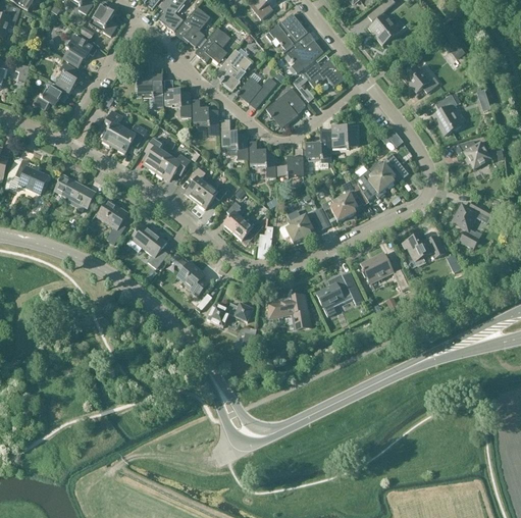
[(11,0),(16,3),(27,9),(33,0),(11,0)]
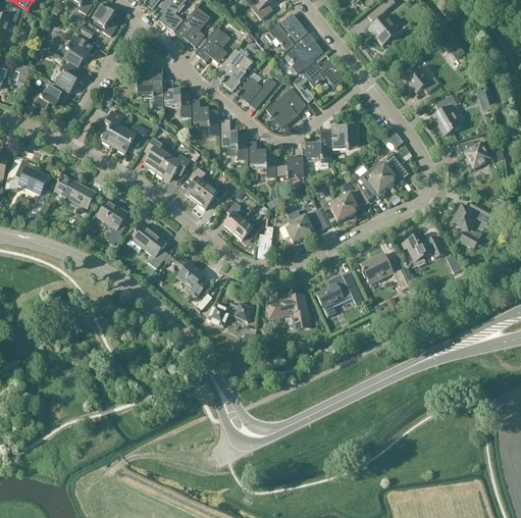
[(77,8),(85,12),(92,1),(91,0),(75,0),(79,2),(77,5),(79,5),(77,8)]
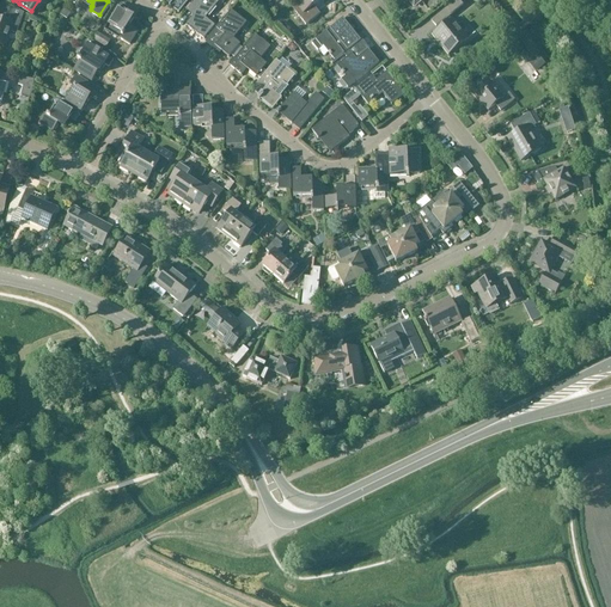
[(120,0),(114,10),(107,20),(122,29),(120,32),(121,34),(120,36),(128,41),(136,28),(128,22),(132,16),(123,10),(127,5),(120,0)]
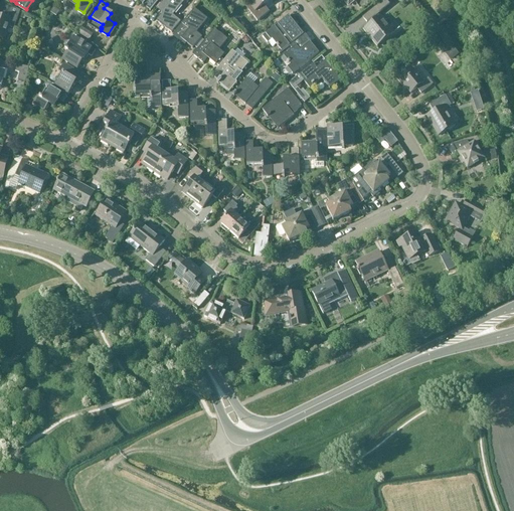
[(139,0),(150,8),(156,0),(139,0)]
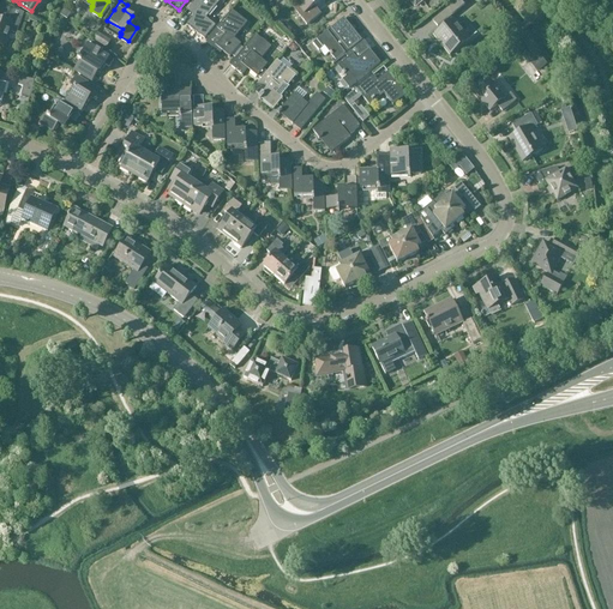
[(192,0),(187,7),(190,10),(193,12),(186,20),(204,35),(215,23),(205,14),(217,0),(192,0)]
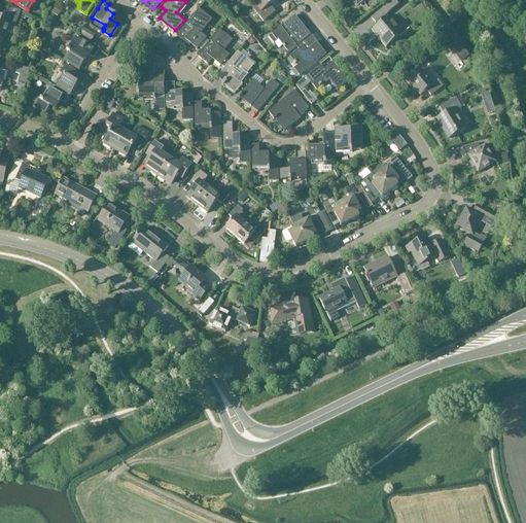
[(258,0),(259,2),(253,7),(261,16),(273,7),(269,2),(272,0),(258,0)]
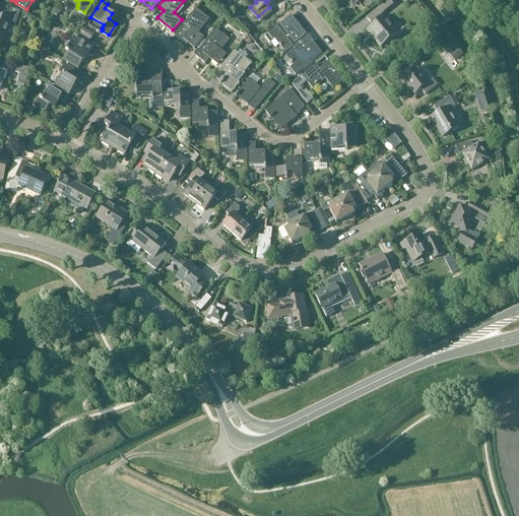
[(382,0),(373,8),(366,14),(370,19),(375,15),(377,18),(367,26),(381,44),(397,29),(384,13),(383,14),(380,11),(392,1),(391,0),(382,0)]
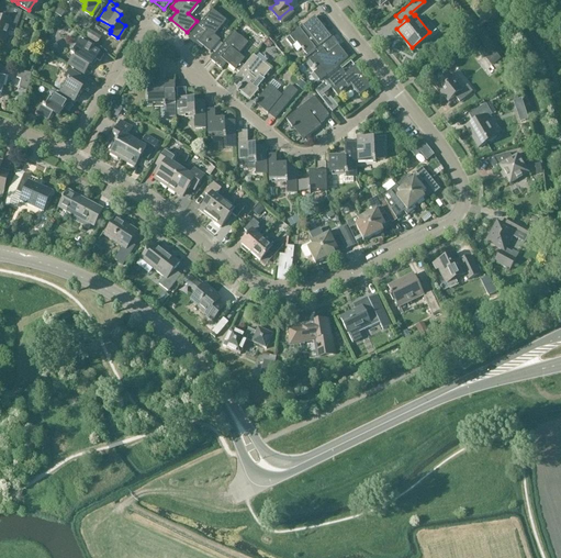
[(211,6),(209,9),(187,35),(201,46),(203,44),(210,49),(220,37),(213,33),(225,18),(211,6)]
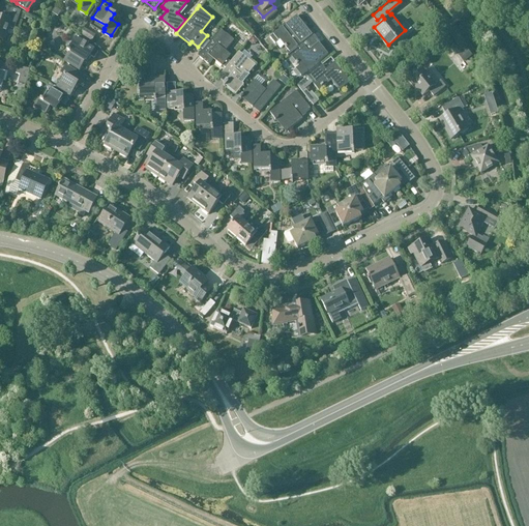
[(0,6),(0,8),(0,35),(3,37),(9,21),(16,23),(19,13),(0,6)]
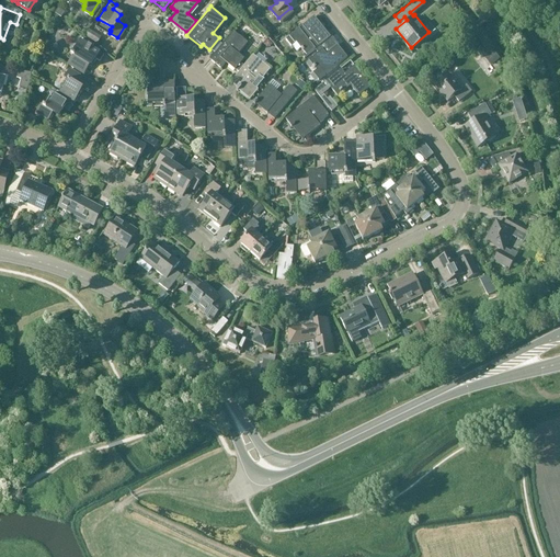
[(307,53),(313,47),(329,35),(329,36),(331,34),(313,13),(285,36),(290,43),(296,38),(307,53)]
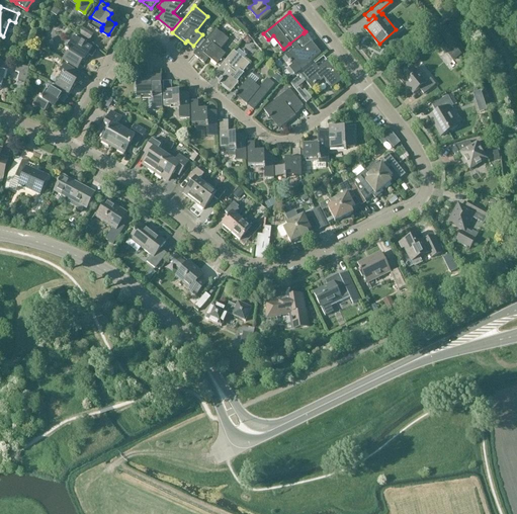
[(220,47),(228,36),(214,25),(193,52),(203,61),(208,56),(217,63),(226,52),(220,47)]
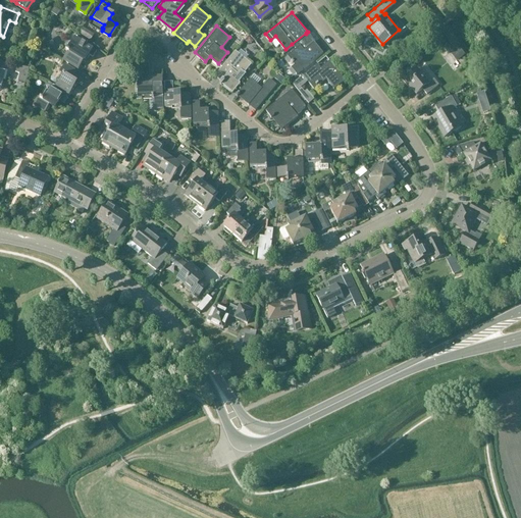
[(306,33),(292,44),(295,47),(287,53),(295,62),(291,65),(296,71),(322,50),(314,40),(312,41),(306,34),(306,33)]
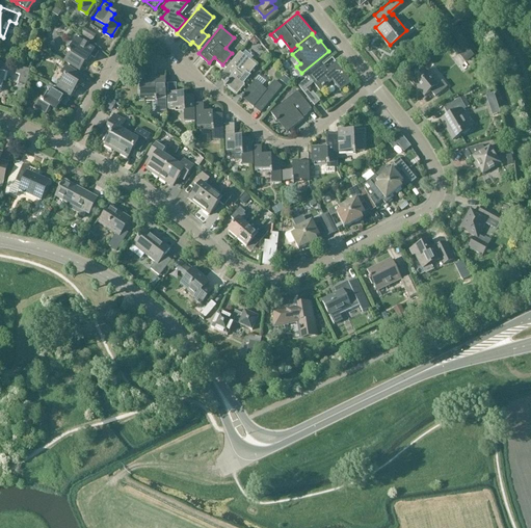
[(94,55),(97,49),(75,35),(72,42),(74,43),(70,49),(68,47),(67,49),(68,50),(63,58),(79,68),(84,59),(85,60),(90,53),(94,55)]
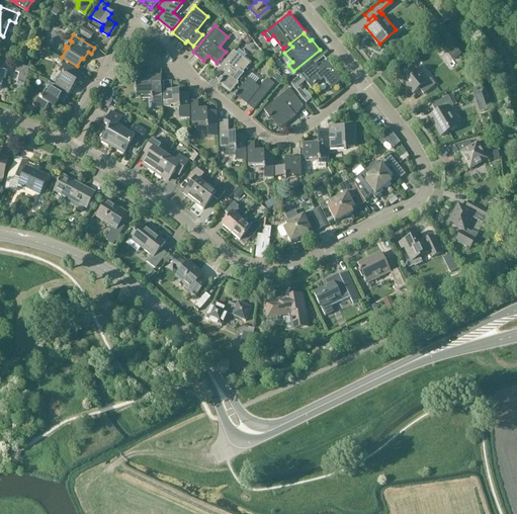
[(242,69),(249,61),(233,48),(212,72),(219,77),(217,80),(220,82),(220,81),(231,89),(238,80),(237,79),(243,70),(242,69)]
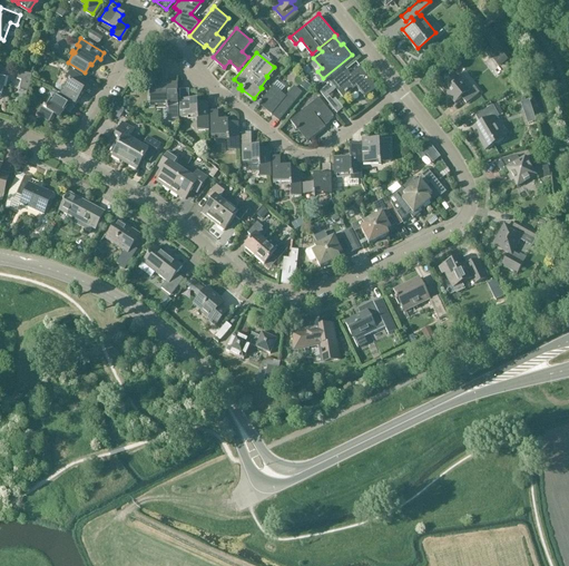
[(308,69),(317,64),(310,55),(302,60),(308,69)]
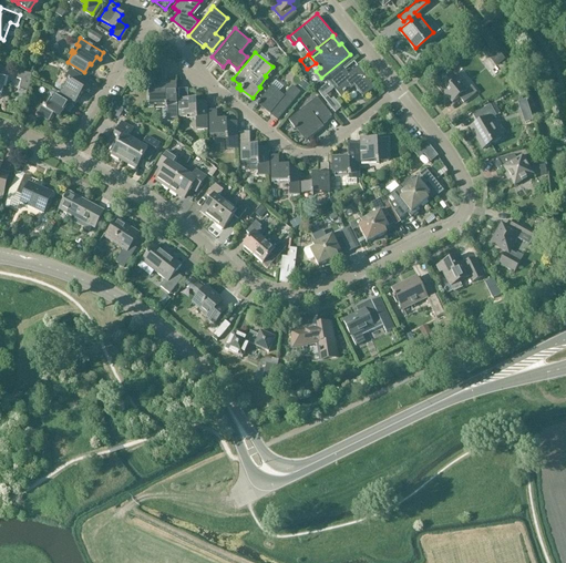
[(328,80),(333,85),(340,94),(353,83),(362,93),(373,84),(359,65),(349,73),(345,67),(328,80)]
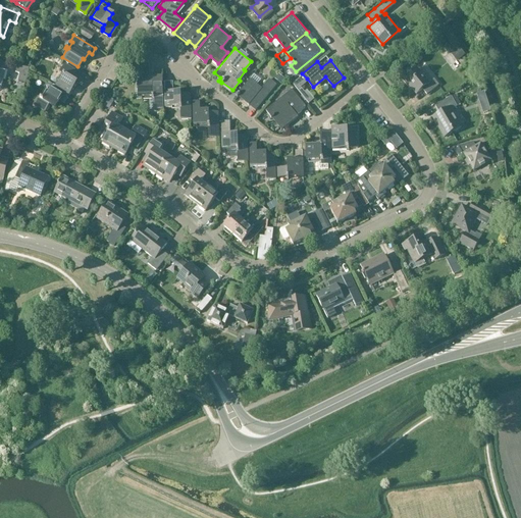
[(81,83),(86,74),(63,61),(59,69),(63,71),(55,85),(68,93),(76,81),(81,83)]
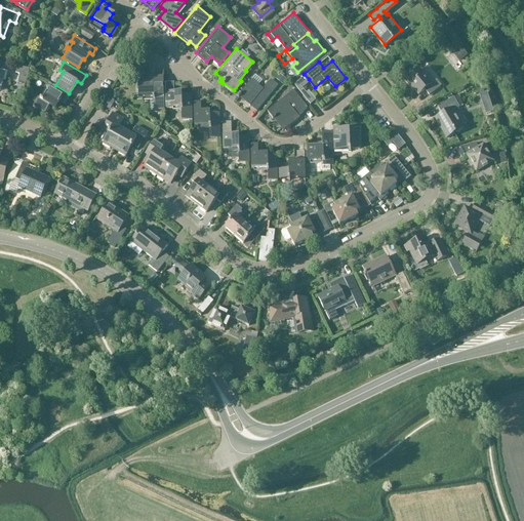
[(17,78),(25,80),(28,66),(17,64),(15,70),(19,71),(17,78)]
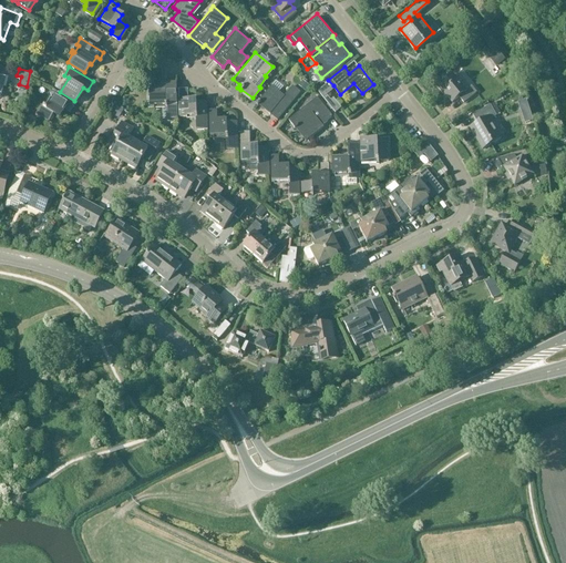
[(464,99),(476,89),(471,82),(465,86),(453,71),(439,81),(452,99),(459,93),(464,99)]
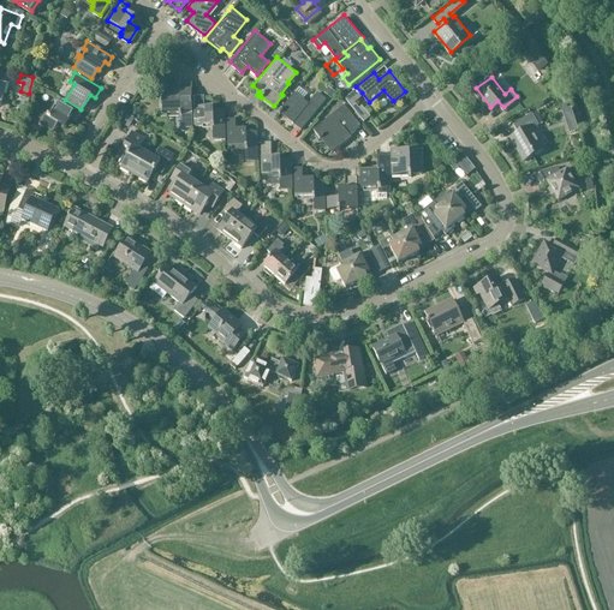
[(179,126),(192,125),(191,87),(179,87),(179,93),(160,93),(161,112),(179,111),(179,126)]
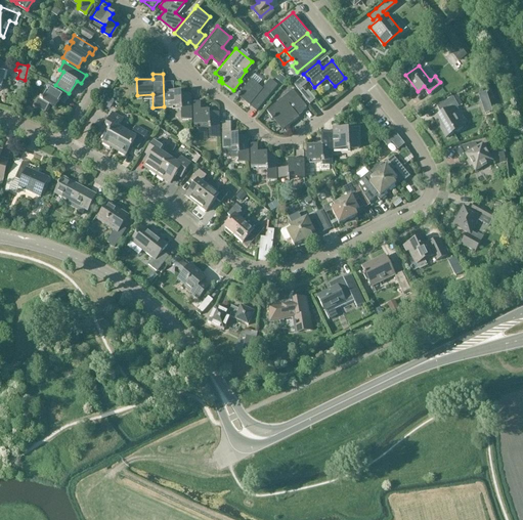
[(301,85),(308,79),(303,74),(293,81),(309,101),(314,97),(307,88),(305,89),(301,85)]
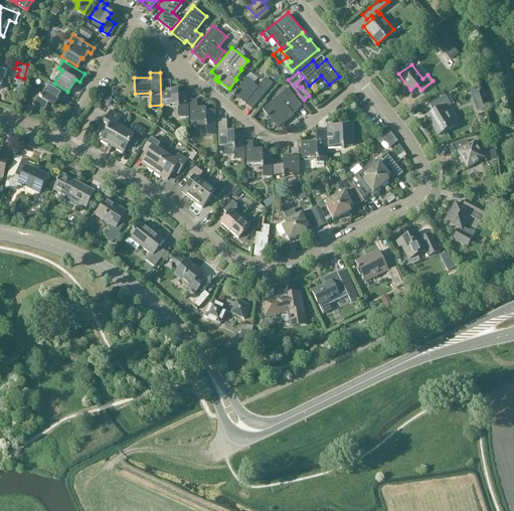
[(251,107),(272,80),(265,74),(258,84),(245,75),(232,93),(233,94),(234,93),(251,107)]
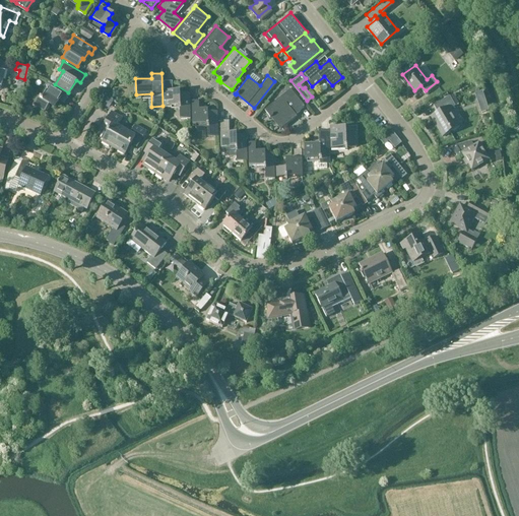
[(180,116),(190,116),(189,90),(180,90),(180,88),(173,88),(173,79),(164,79),(165,105),(180,104),(180,116)]
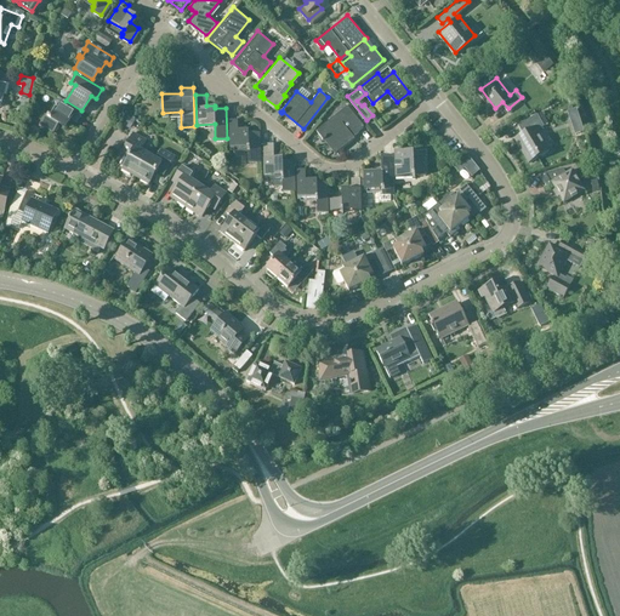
[(75,120),(80,113),(60,101),(51,115),(47,113),(47,114),(44,113),(39,123),(52,130),(57,121),(64,126),(70,117),(75,120)]
